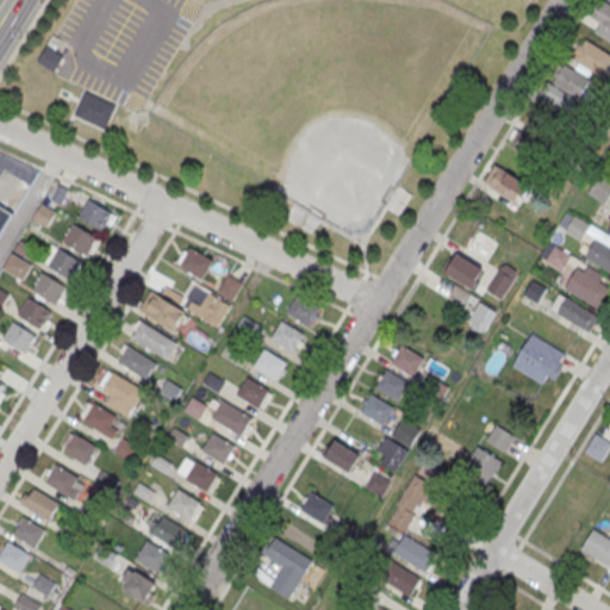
[(609,0),(601,0),(591,18),(599,24),(595,33),(609,42),(609,0)]
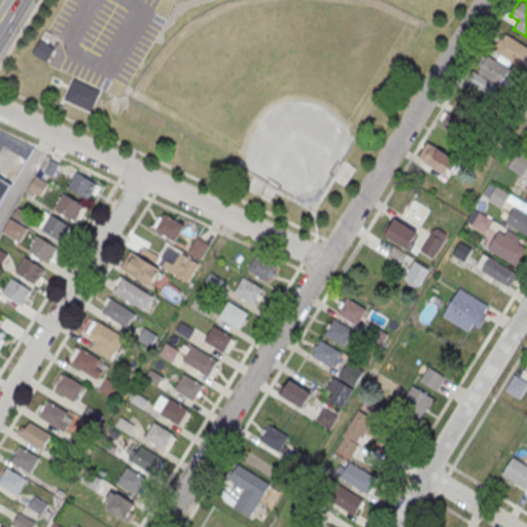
[(526,47),(506,35),(496,51),(520,66),(526,54),(526,47)]
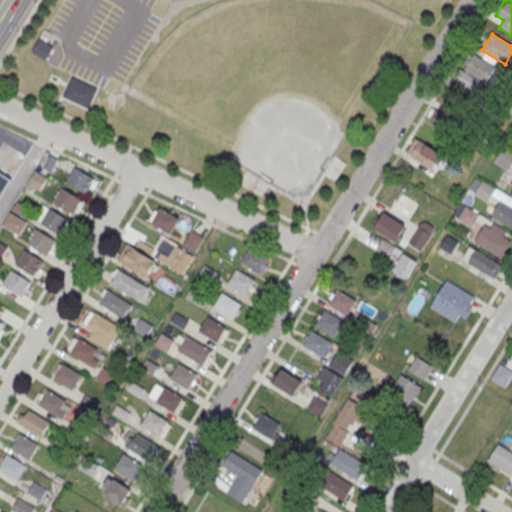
[(40,40),(54,47),(47,60),(33,53),(40,40)]
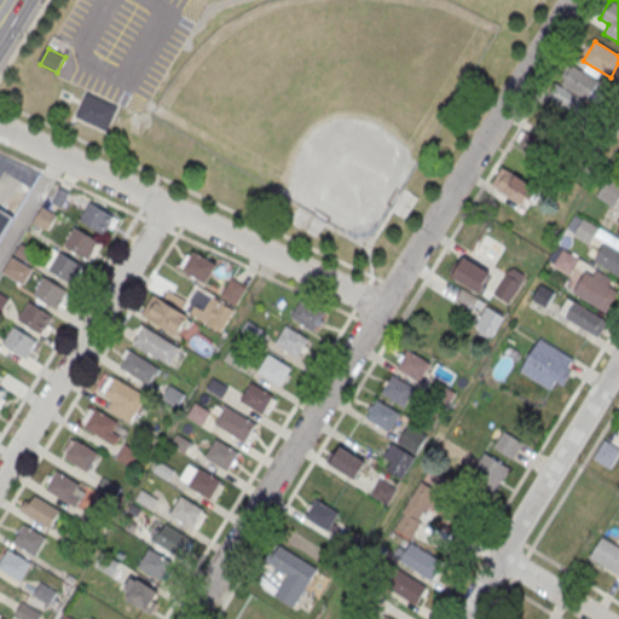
[(557,90),(586,105),(599,82),(571,67),(557,90)]
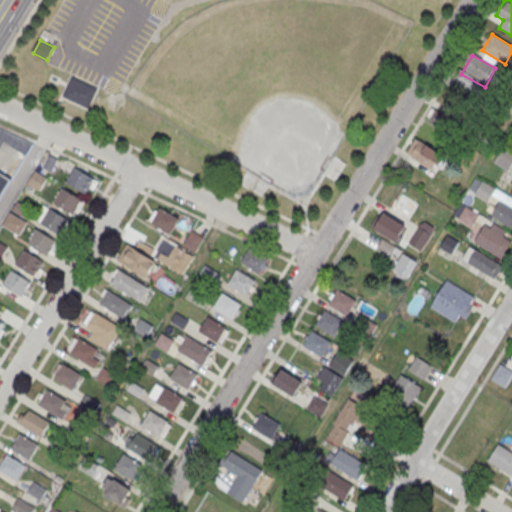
[(72,78),(98,90),(89,109),(64,97),(72,78)]
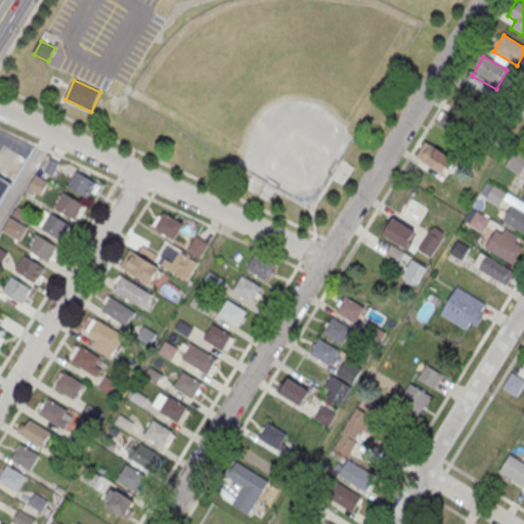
[(453,130),(461,119),(443,110),(437,121),(453,130)]
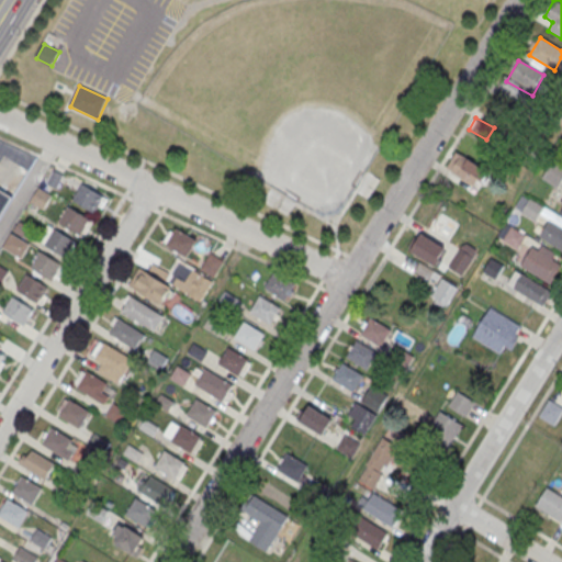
[(480,189),(490,170),(456,152),(446,170),(480,189)]
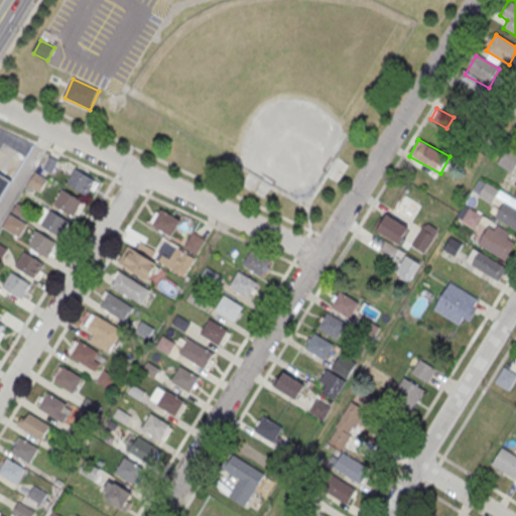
[(515,164),(515,152),(507,146),(496,163),(511,172),(515,164)]
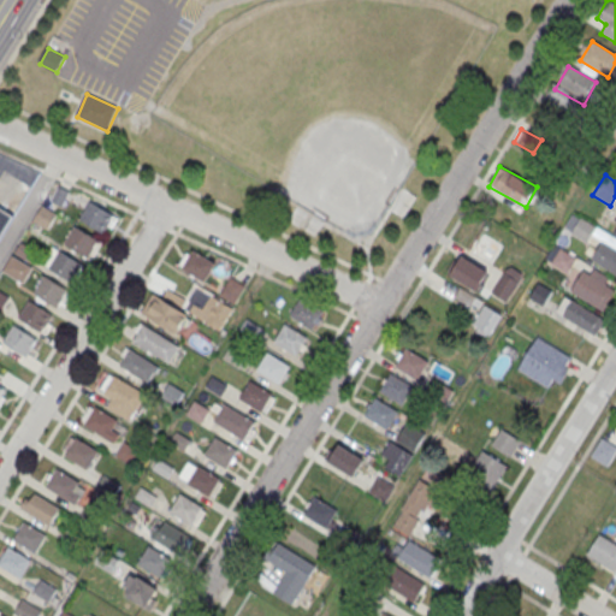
[(92,202),(81,219),(104,234),(114,215),(92,202)]
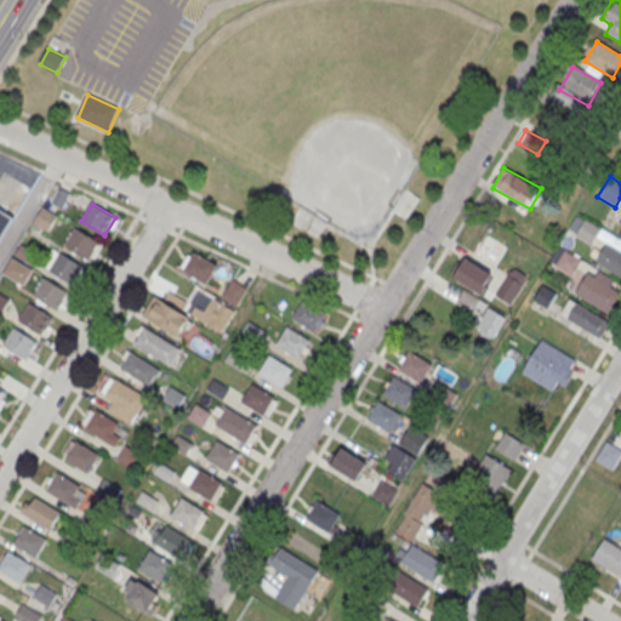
[(0,208),(0,239),(15,217),(0,208)]
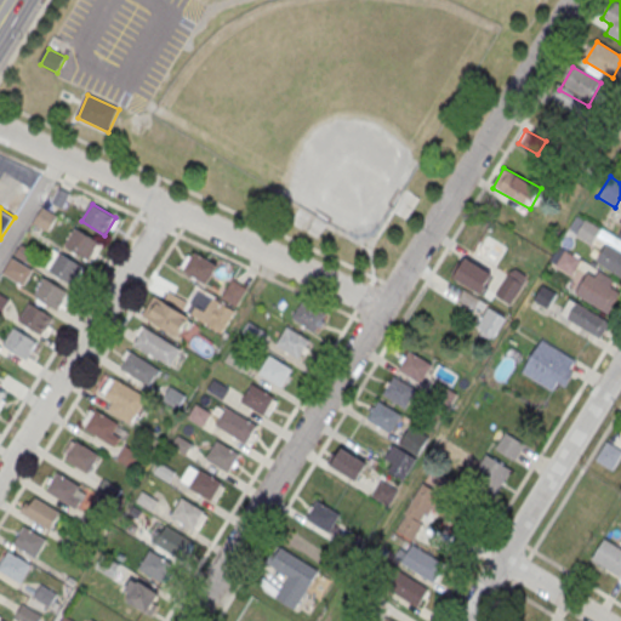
[(592,244),(600,229),(584,221),(576,235),(592,244)]
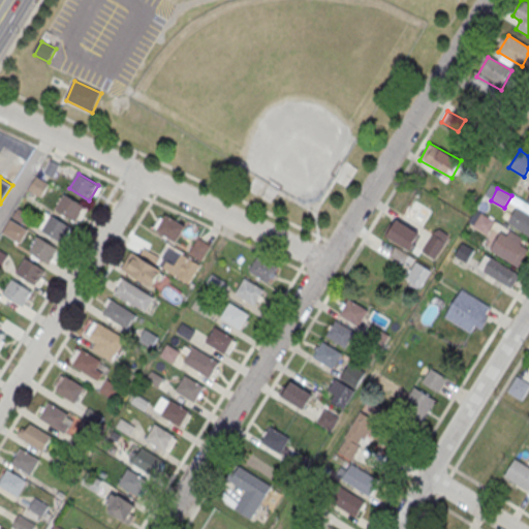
[(65,194),(56,210),(75,221),(85,207),(65,194)]
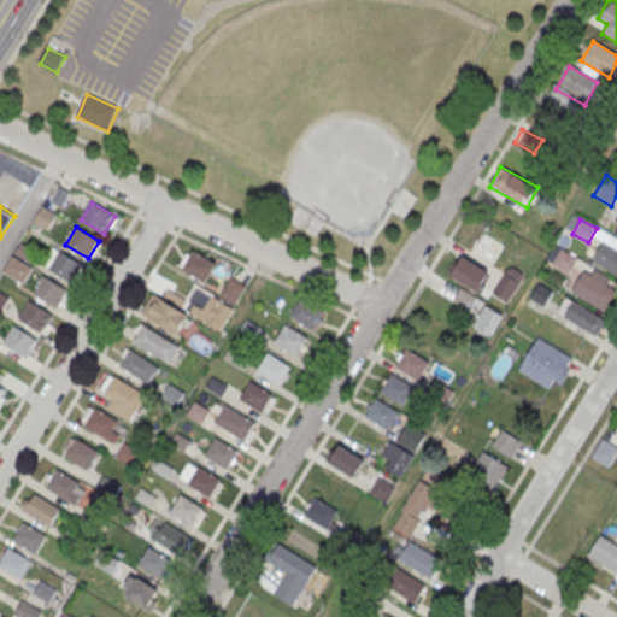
[(616,275),(616,250),(603,241),(592,260),(616,275)]
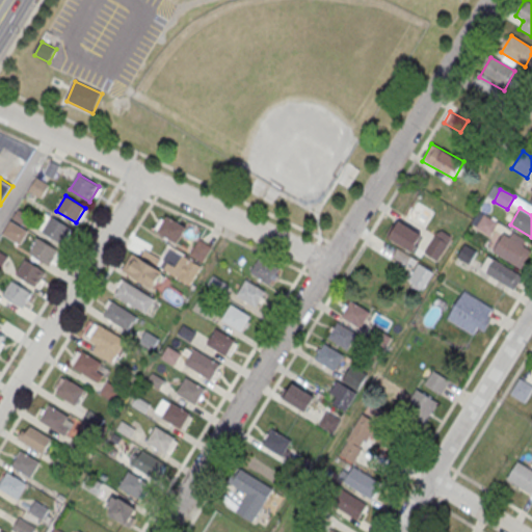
[(187,227),(165,214),(155,231),(177,244),(187,227)]
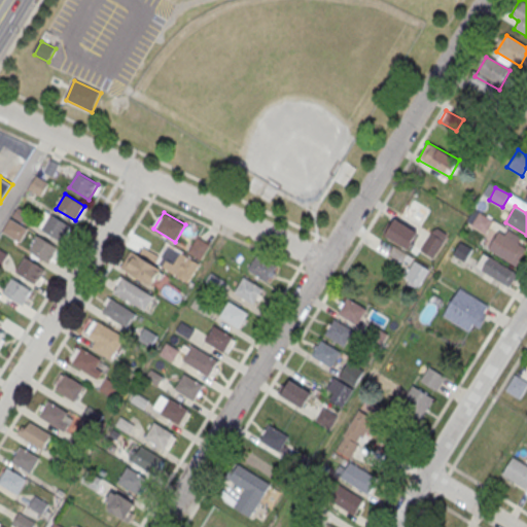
[(51,215),(42,230),(62,242),(71,226),(51,215)]
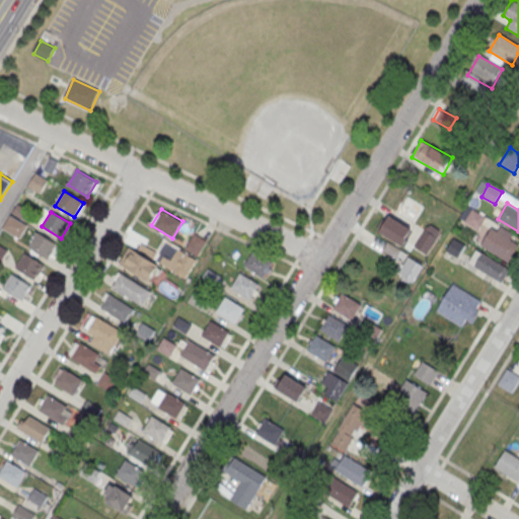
[(477,226),(483,218),(470,212),(466,220),(477,226)]
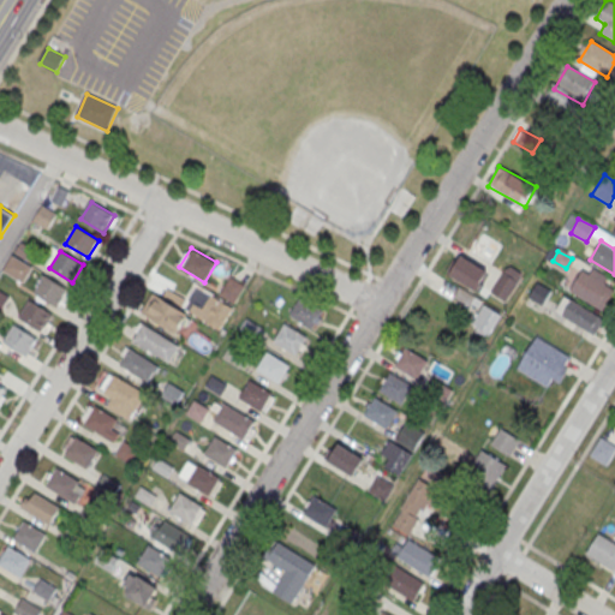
[(1,272),(24,284),(33,267),(10,255),(1,272)]
